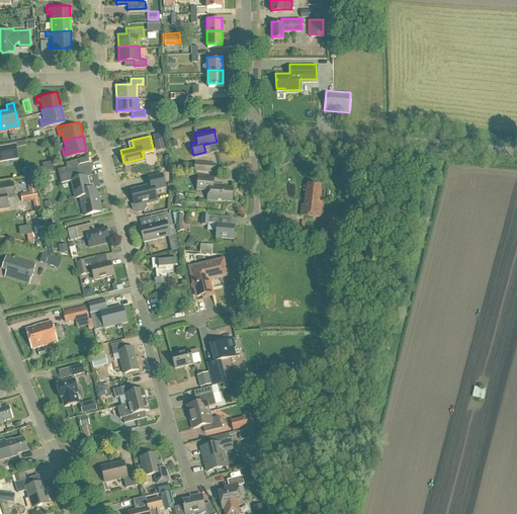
[(153,139),(155,149),(164,147),(161,137),(153,139)]
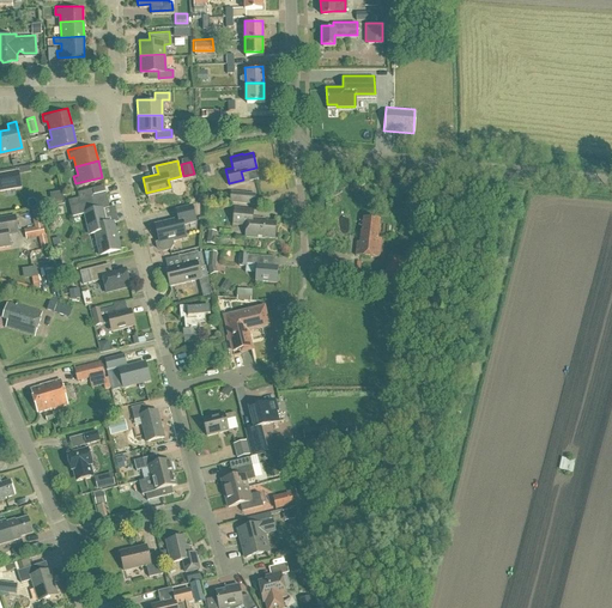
[(17,169),(0,171),(0,188),(20,186),(17,169)]
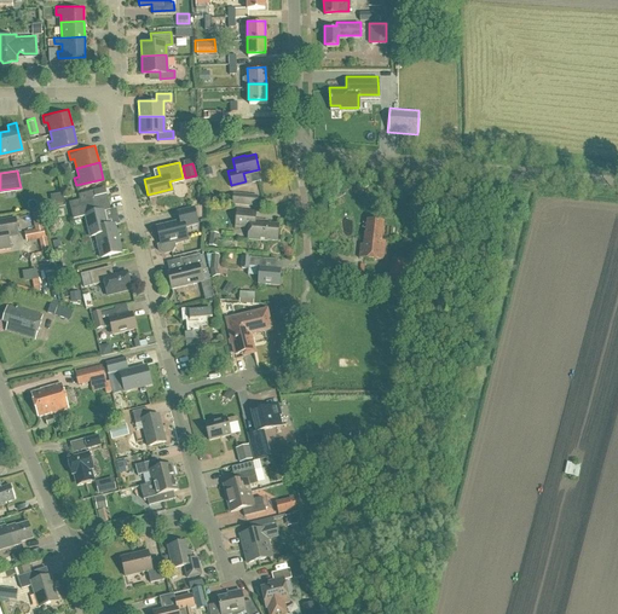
[(80,196),(69,198),(73,215),(86,212),(91,232),(96,231),(102,253),(121,248),(114,221),(108,224),(104,207),(110,206),(105,184),(79,191),(80,196)]
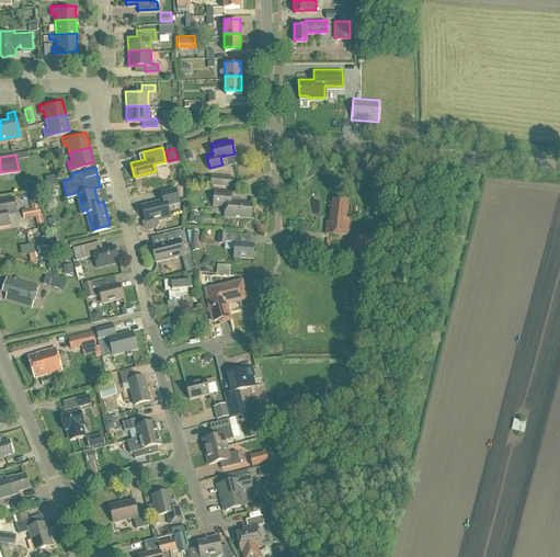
[(209,182),(231,184),(232,175),(210,172),(209,182)]
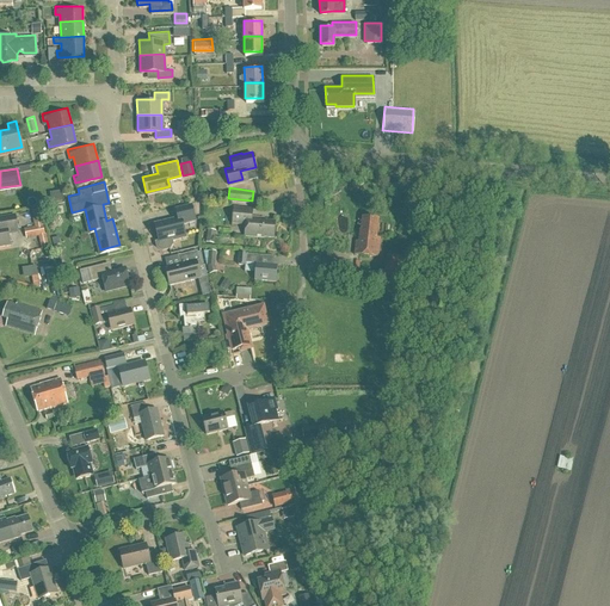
[(153,221),(158,239),(155,240),(156,245),(161,247),(168,246),(172,241),(171,237),(185,234),(182,221),(195,218),(190,202),(174,206),(177,215),(153,221)]
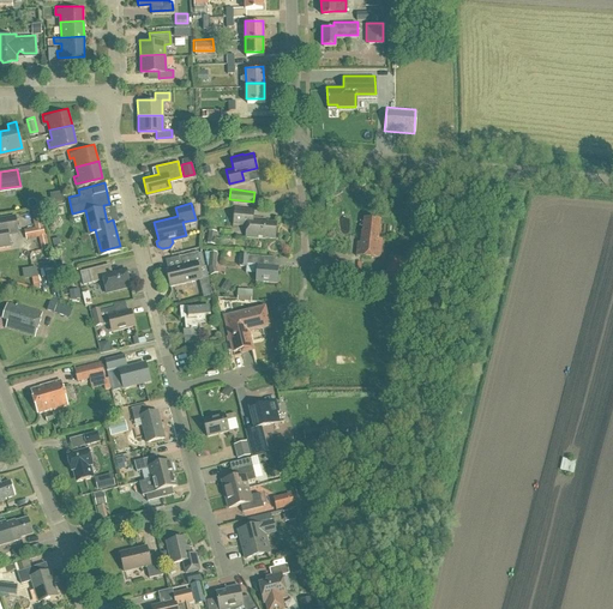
[(234,205),(232,221),(245,223),(244,233),(263,235),(263,234),(272,235),(275,219),(265,218),(265,216),(252,213),(252,207),(234,205)]
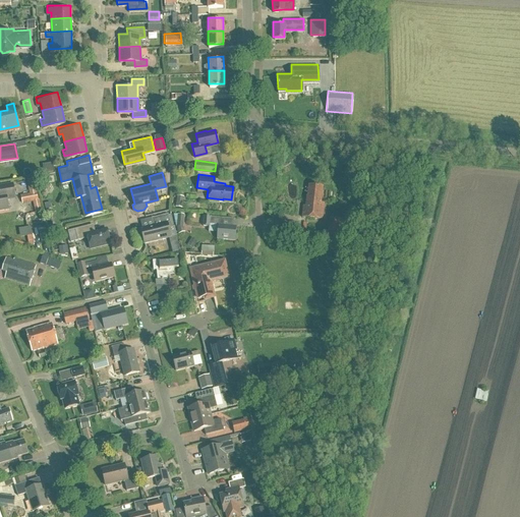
[(26,177),(29,191),(20,192),(21,200),(33,198),(35,211),(41,210),(39,196),(38,197),(34,176),(26,177)]
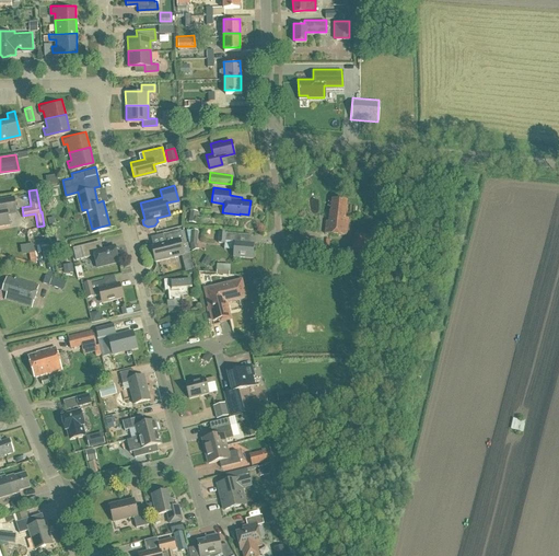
[(0,223),(9,222),(7,212),(15,210),(13,195),(0,197),(0,223)]
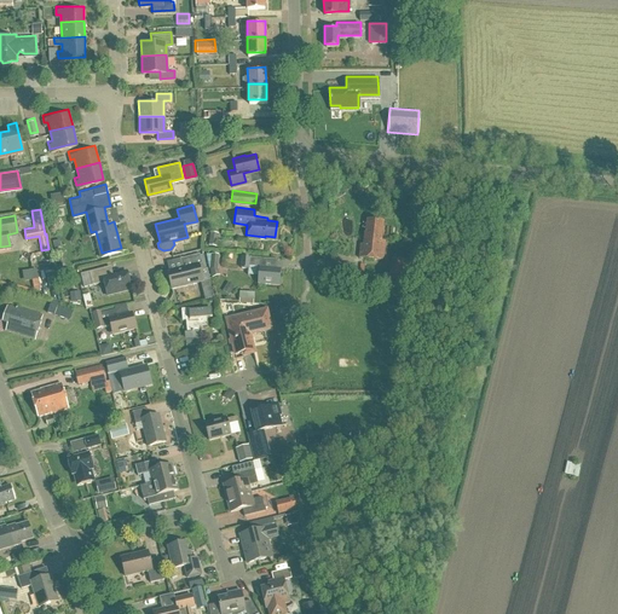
[(382,238),(380,238),(381,218),(364,216),(363,230),(362,230),(361,241),(359,241),(358,254),(381,256),(382,238)]
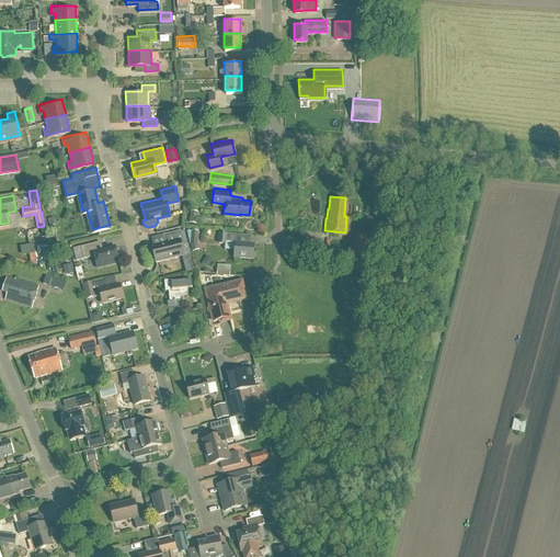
[(195,220),(197,209),(190,208),(189,220),(195,220)]
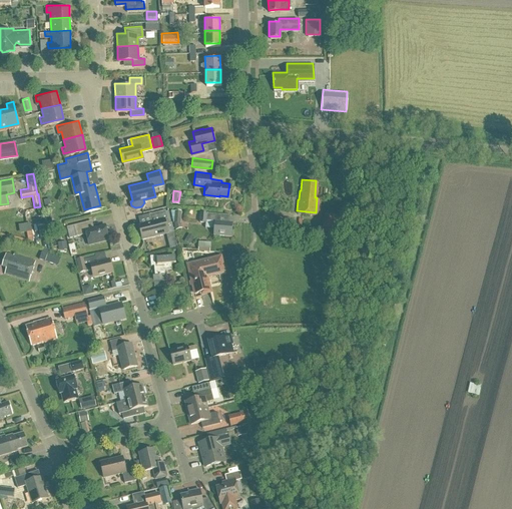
[(150,219),(138,222),(141,237),(167,230),(165,221),(168,220),(164,207),(148,212),(150,219)]
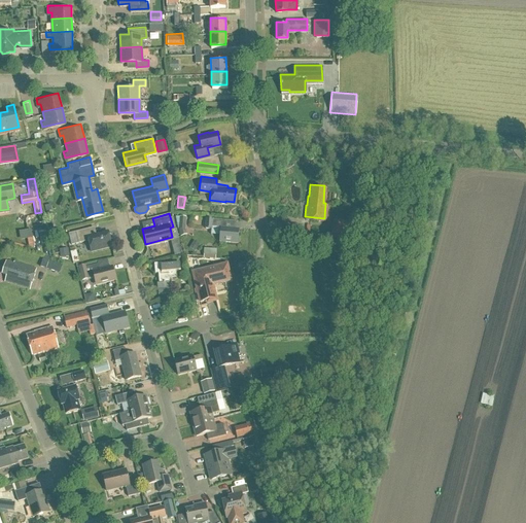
[(237,241),(238,227),(224,225),(225,217),(205,215),(204,227),(211,227),(211,224),(219,225),(218,239),(237,241)]
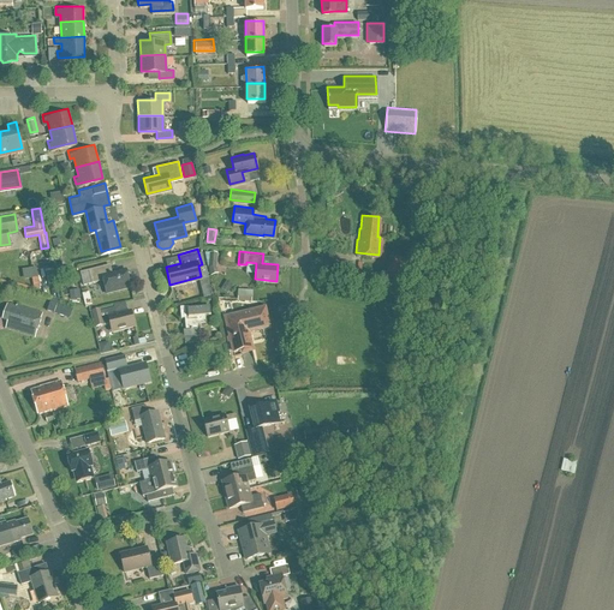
[(388,253),(386,271),(399,273),(401,256),(388,253)]
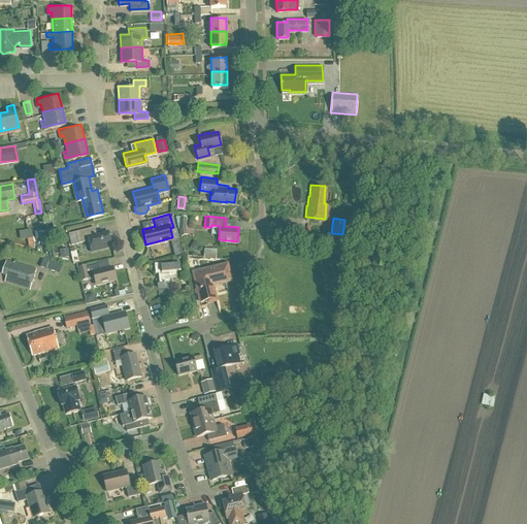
[(299,223),(289,222),(288,230),(298,231),(299,223)]
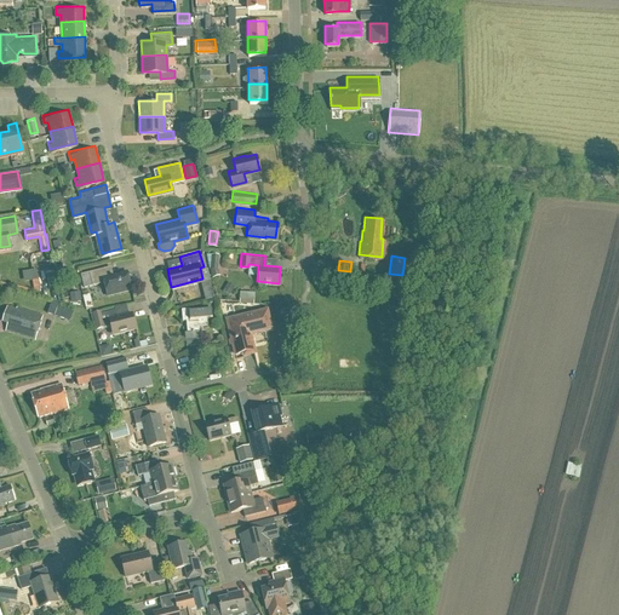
[(132,276),(132,275),(131,272),(131,271),(129,270),(127,268),(107,272),(104,263),(87,268),(91,281),(103,279),(107,291),(131,285),(130,279),(132,276)]
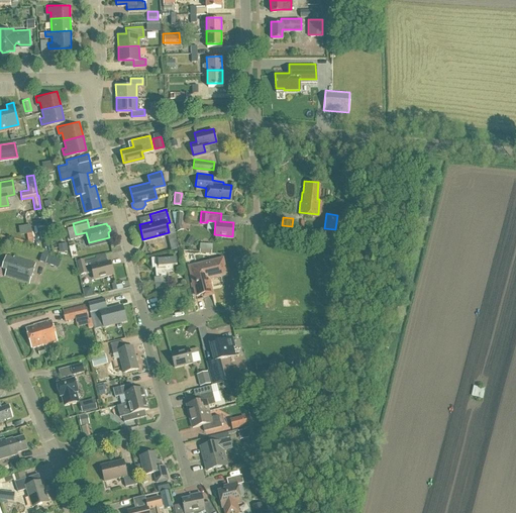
[(19,231),(26,230),(28,239),(32,238),(29,221),(17,223),(19,231)]
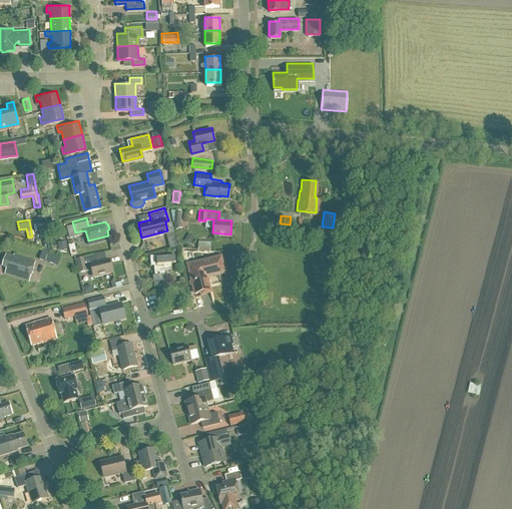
[(196,247),(208,248),(209,239),(197,238),(196,247)]
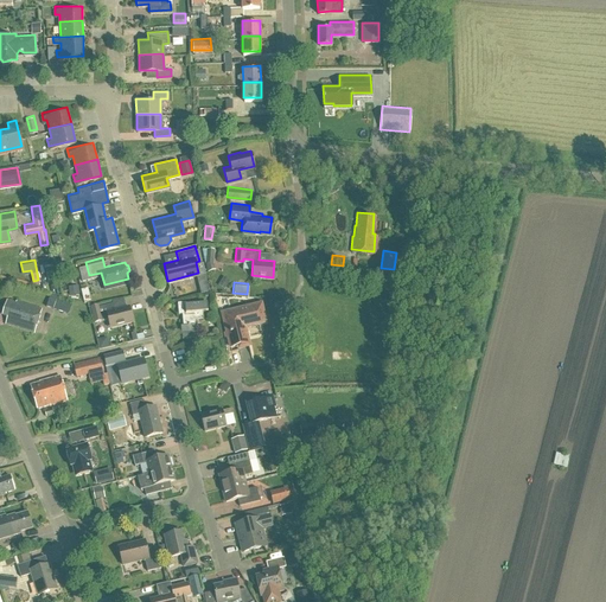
[(71,299),(56,294),(52,306),(68,312),(71,299)]
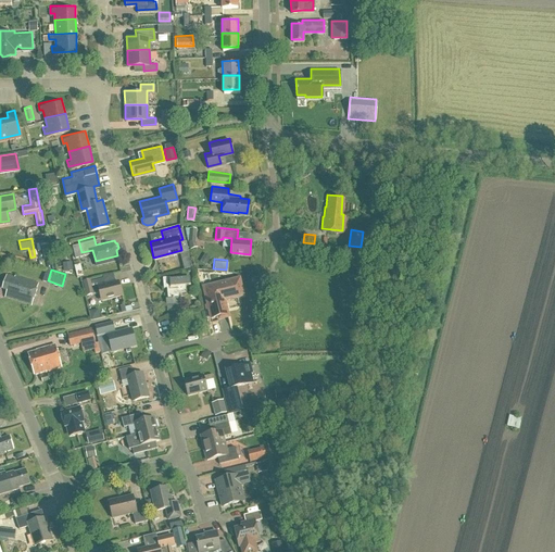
[(3,287),(8,288),(7,293),(32,302),(39,280),(19,274),(17,277),(8,274),(3,287)]
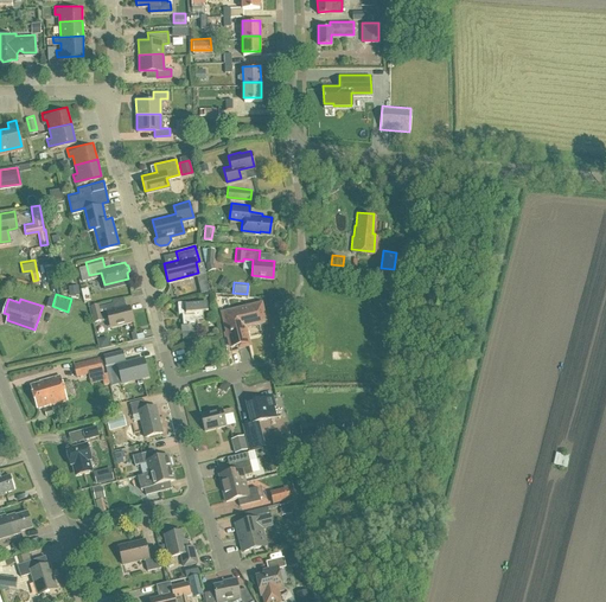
[(113,299),(99,302),(99,300),(90,302),(94,318),(108,314),(109,324),(133,318),(129,303),(115,307),(113,299)]
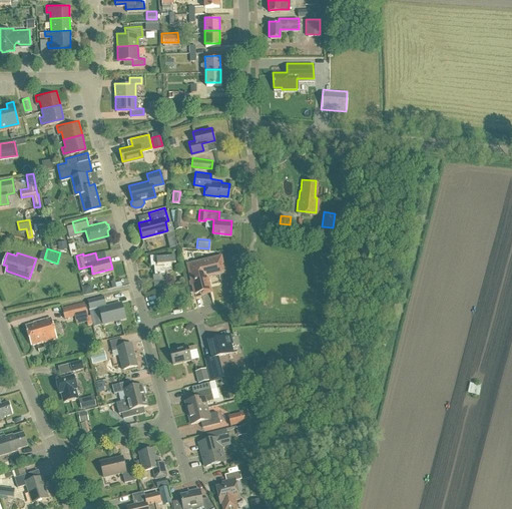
[(171,261),(175,260),(174,252),(156,255),(156,252),(150,253),(151,263),(153,262),(154,272),(152,272),(153,284),(166,283),(164,268),(172,267),(171,261)]
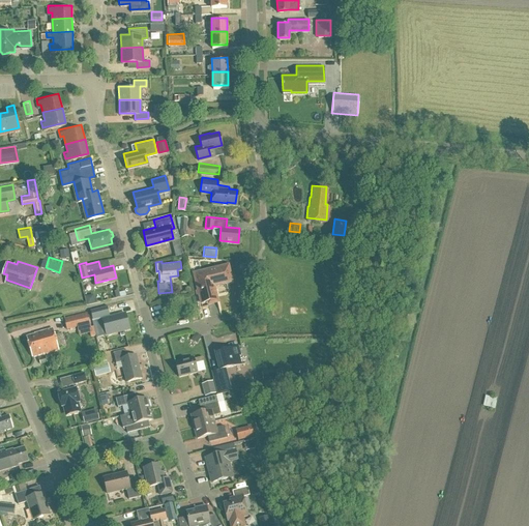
[(222,281),(231,279),(227,263),(194,271),(201,300),(215,297),(212,281),(221,279),(222,281)]
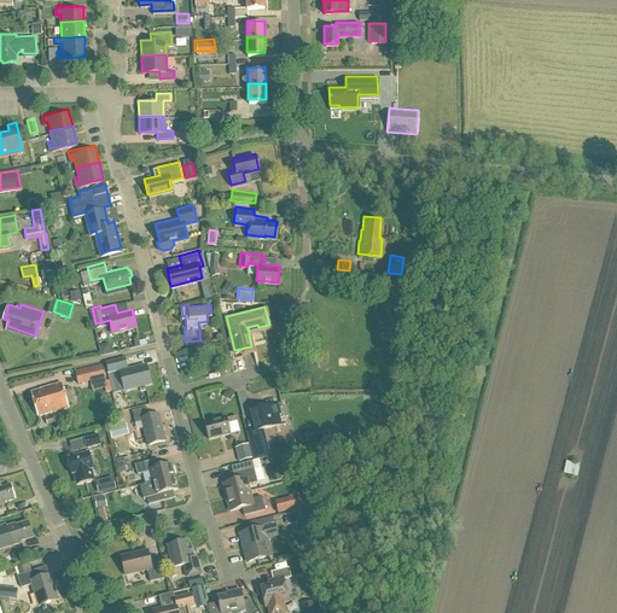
[(123,355),(105,358),(108,369),(127,365),(123,355)]
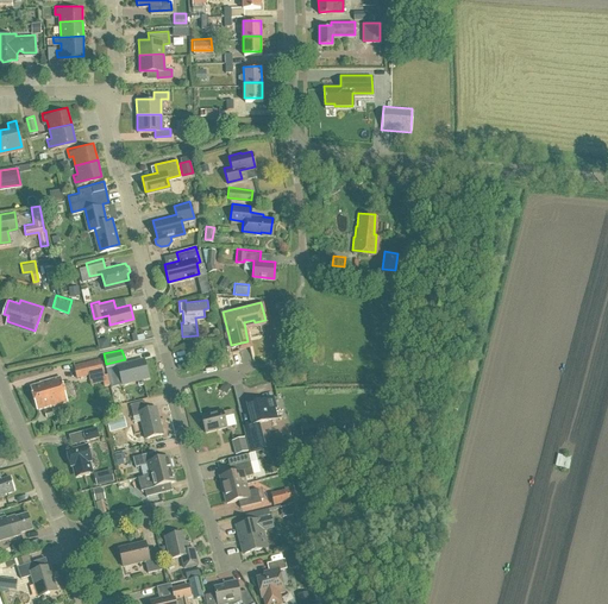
[(100,356),(73,362),(76,375),(102,369),(100,356)]
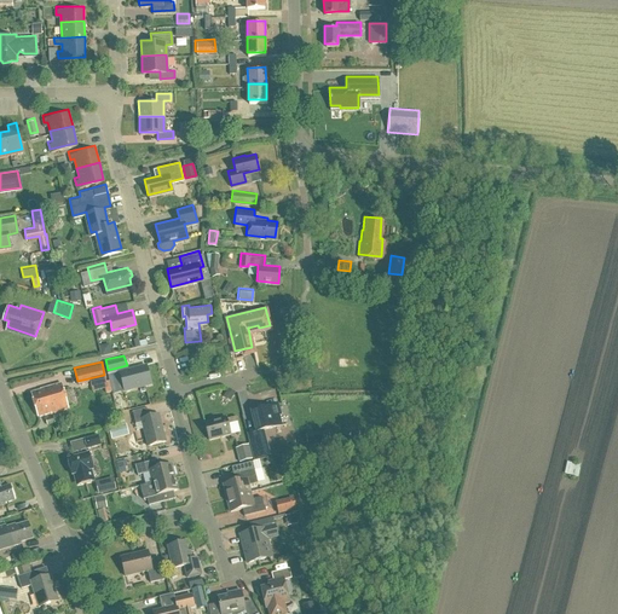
[(146,363),(120,369),(123,387),(150,381),(146,363)]
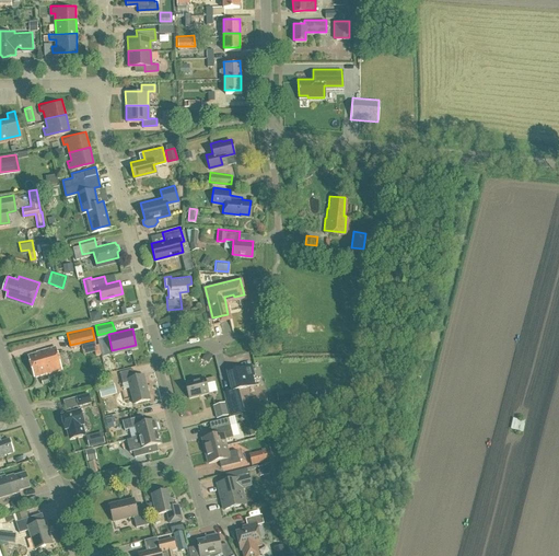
[(38,350),(28,352),(34,373),(46,370),(47,371),(62,367),(56,344),(38,349),(38,350)]
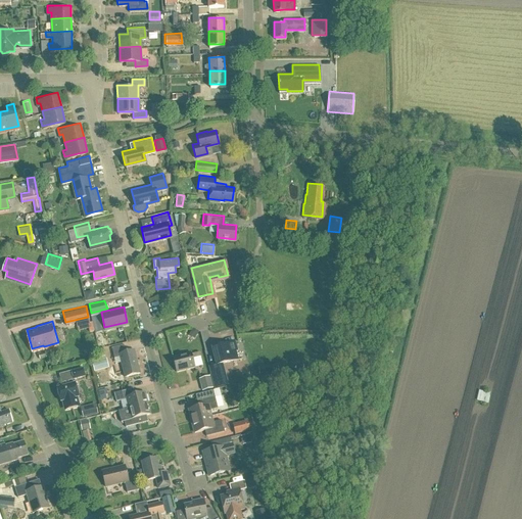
[(234,339),(211,345),(216,363),(230,359),(228,350),(236,348),(234,339)]
